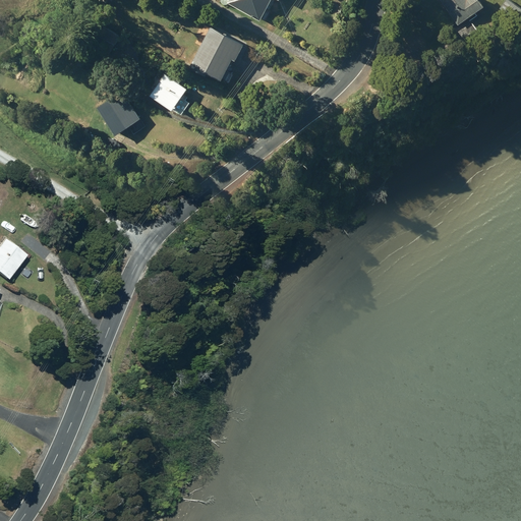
[(228,0),(226,3),(259,20),(270,0),(228,0)]
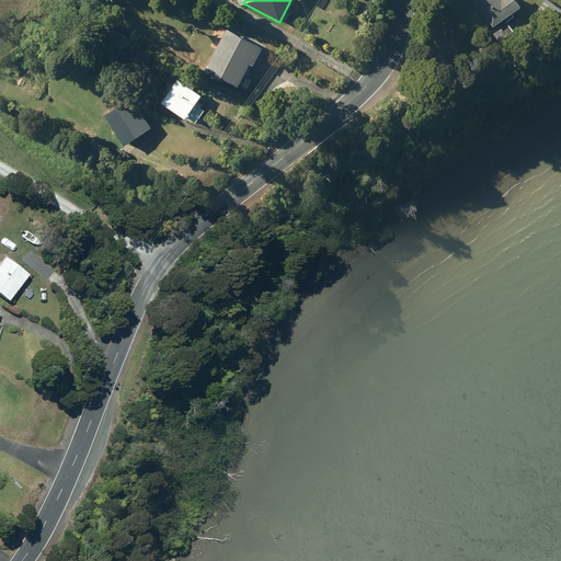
[(472,0),(492,27),(521,7),(514,0),(472,0)]
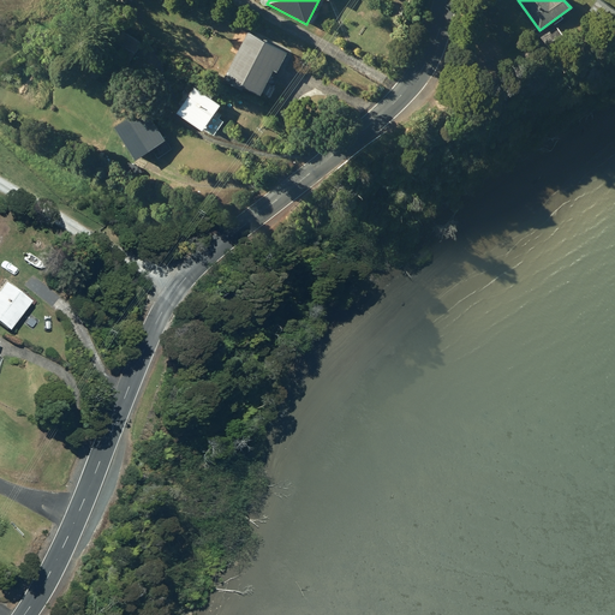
[(553,22),(531,36),(547,59),(569,43),(553,22)]
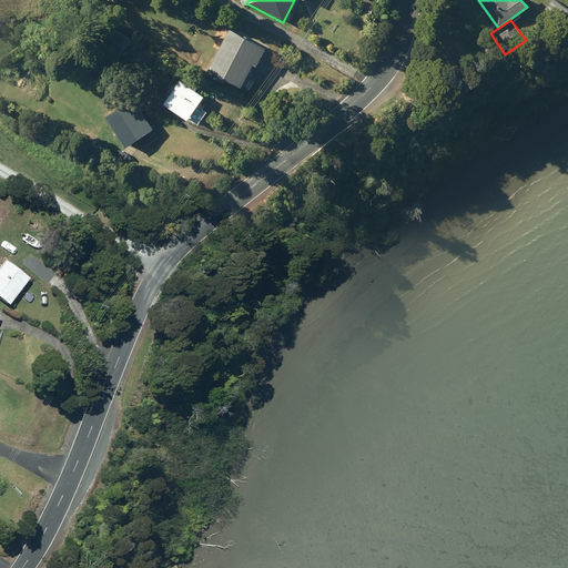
[(118,59),(130,40),(112,29),(100,48),(118,59)]
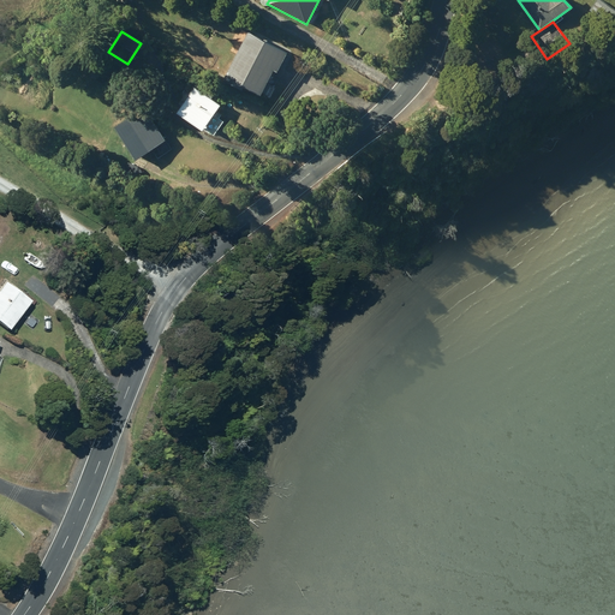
[(248,33),(222,81),(242,91),(243,88),(260,96),(274,70),(276,72),(286,53),(248,33)]
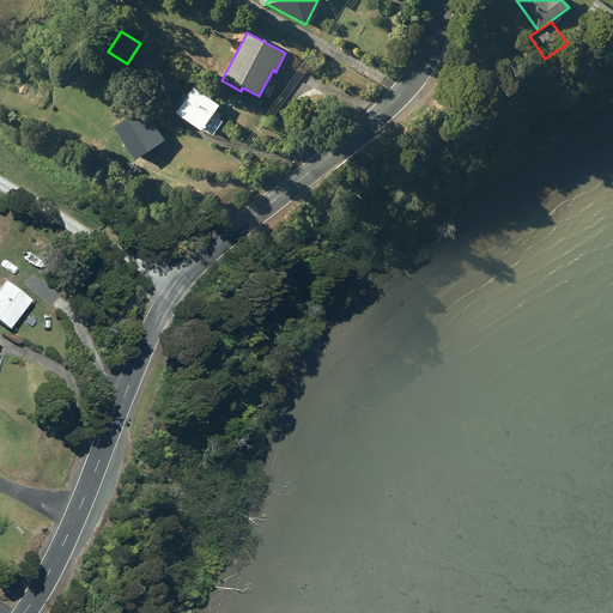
[(201,131),(219,105),(193,86),(175,113),(201,131)]
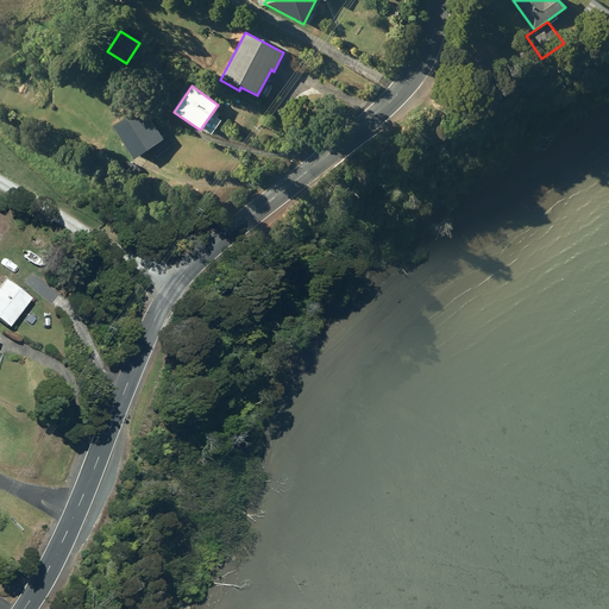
[(135,158),(164,139),(148,115),(142,119),(139,117),(117,132),(135,158)]
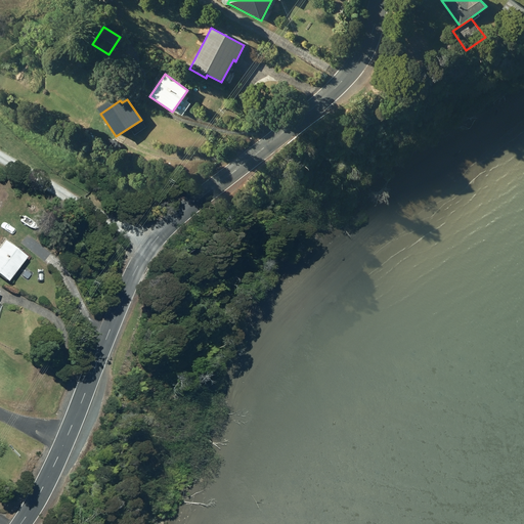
[(0,276),(6,282),(26,257),(4,242),(0,247),(0,276)]
